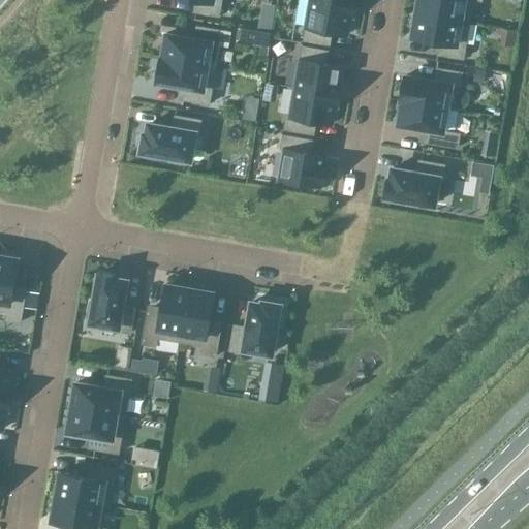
[(195,0),(193,11),(219,17),(221,0),(195,0)]
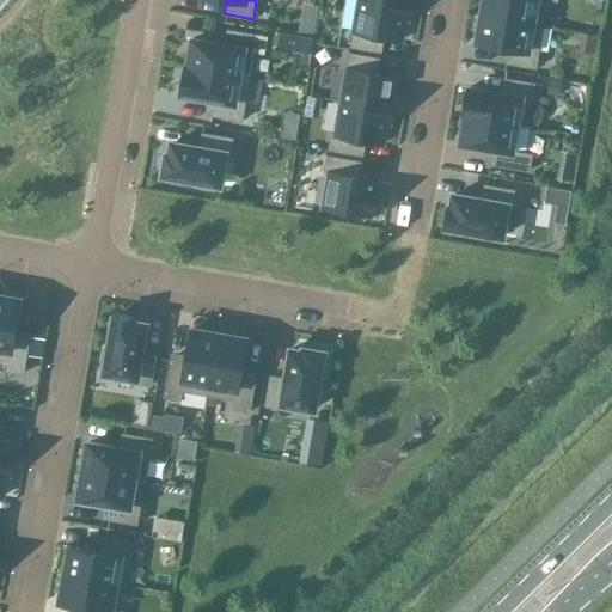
[(409,7),(369,0),(357,0),(353,31),(355,32),(352,47),(381,53),(384,37),(403,41),(407,20),(409,20),(410,13),(408,13),(409,7)]
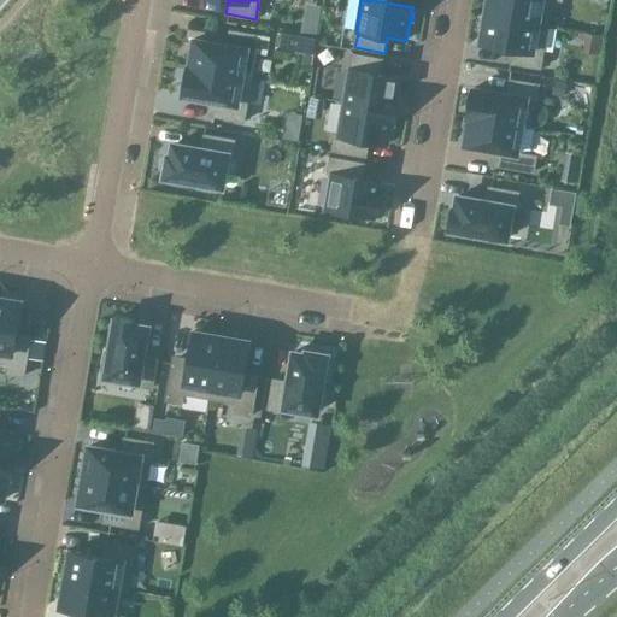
[(486,12),(486,15),(548,25),(552,0),(556,0),(562,1),(562,0),(488,0),(487,12),(486,12)]
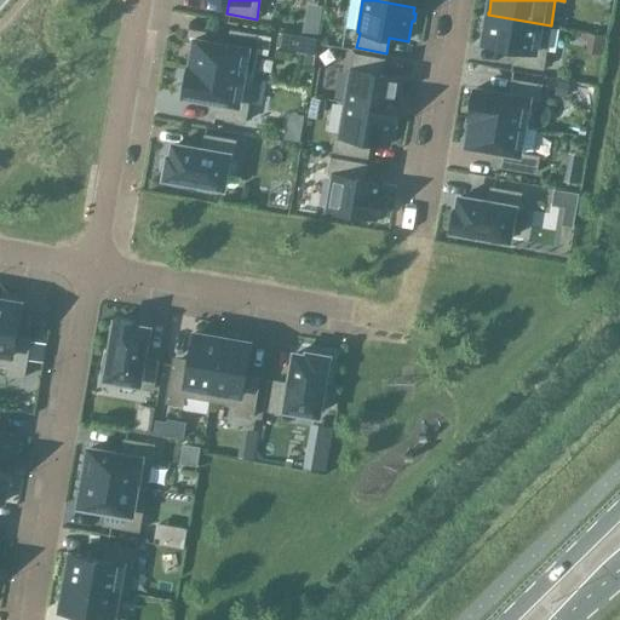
[(551,26),(488,15),(488,18),(484,44),(516,49),(514,64),(544,69),(551,26)]
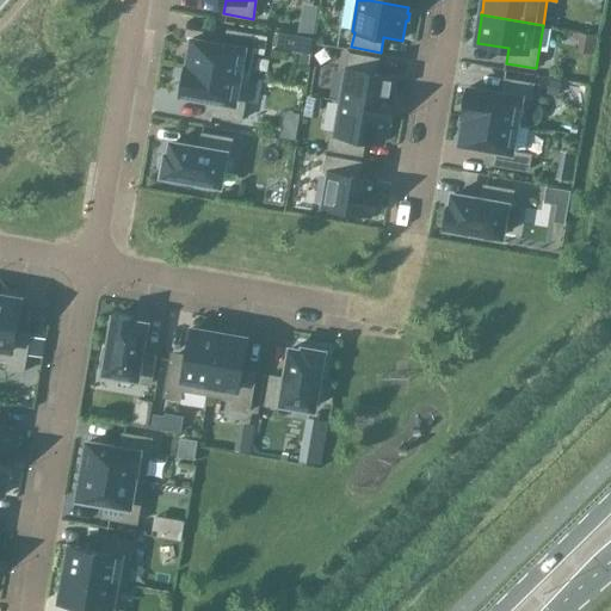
[(302,17),(300,31),(314,34),(316,19),(302,17)]
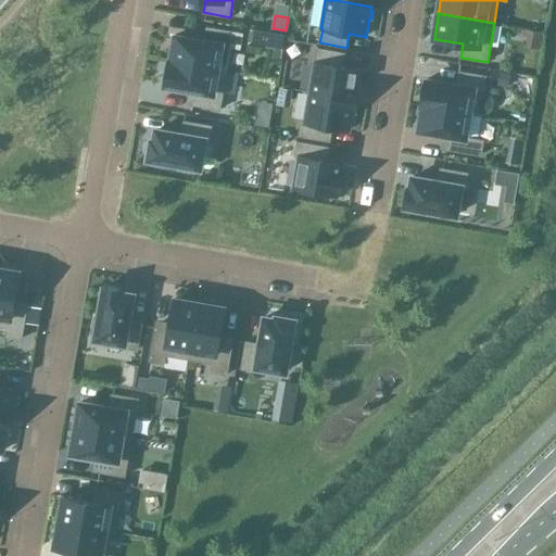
[(171,60),(171,61),(227,71),(231,47),(240,49),(243,34),(206,27),(204,41),(175,36),(172,53),(173,53),(172,60),(171,60)]
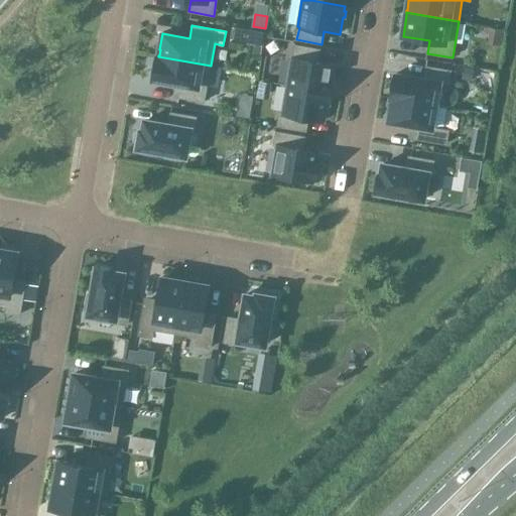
[(243,42),(245,28),(232,25),(230,39),(243,42)]
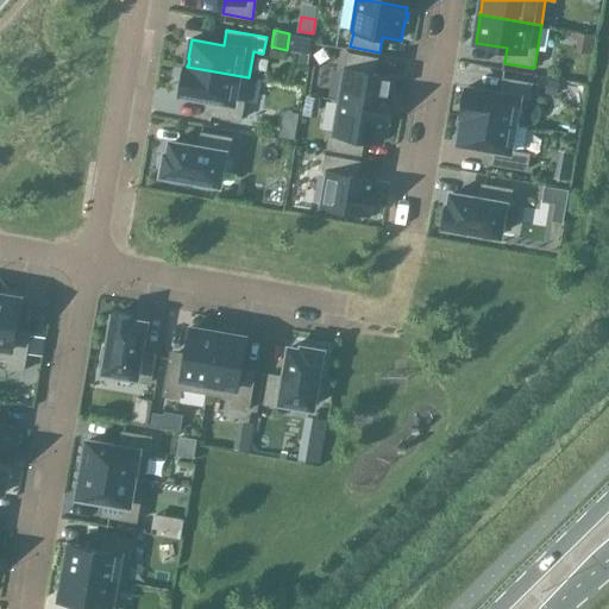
[(345,68),(339,101),(389,110),(390,104),(393,104),(394,98),(391,96),(395,76),(376,74),(378,58),(349,54),(346,68),(345,68)]
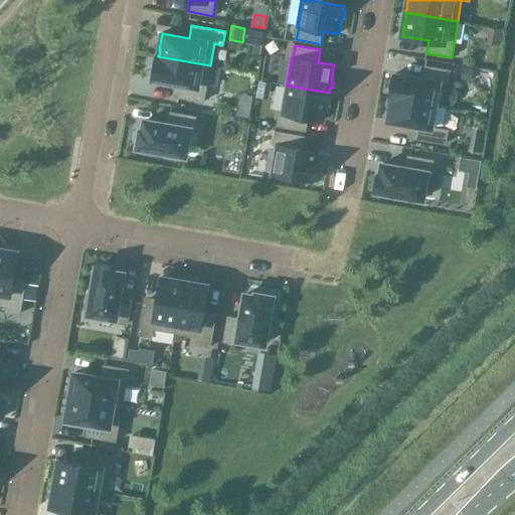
[(210,65),(158,56),(153,79),(181,84),(179,98),(204,102),(210,65)]
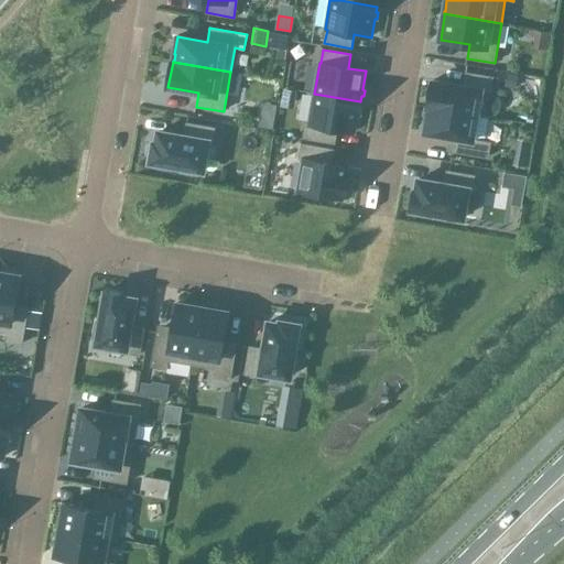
[(494,77),(466,73),(464,86),(433,80),(429,107),(476,115),(480,90),(490,93),(494,77)]
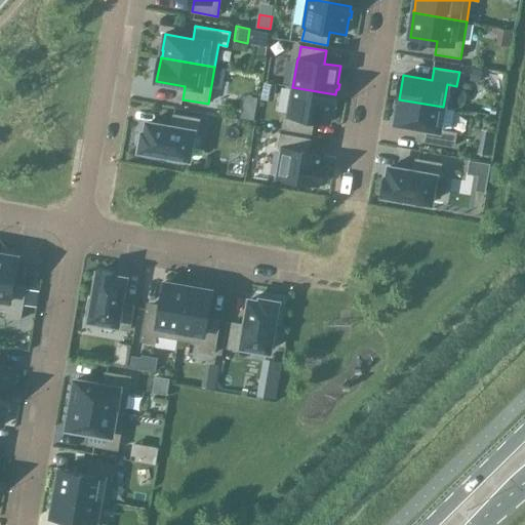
[(472,70),(471,80),(480,82),(482,72),(472,70)]
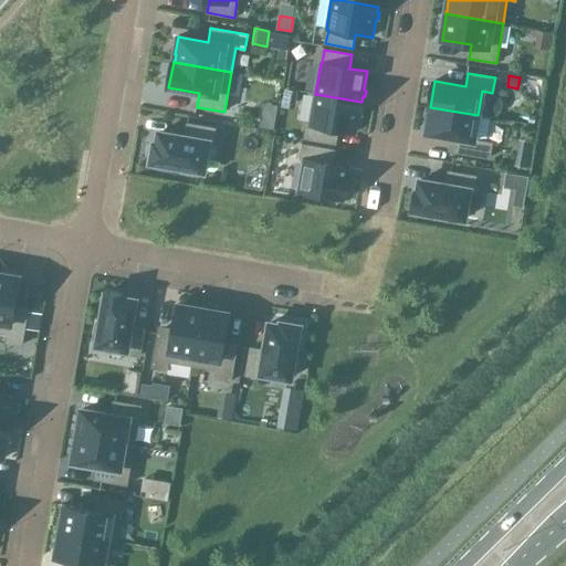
[(272,128),(279,86),(262,84),(255,125),(272,128)]
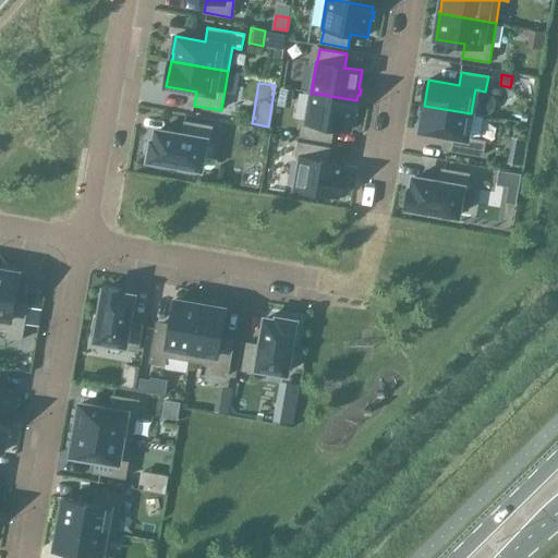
[(302,122),(300,136),(331,142),(334,129),(351,131),(354,112),(356,113),(358,107),(355,107),(356,100),(311,93),(305,122),(302,122)]
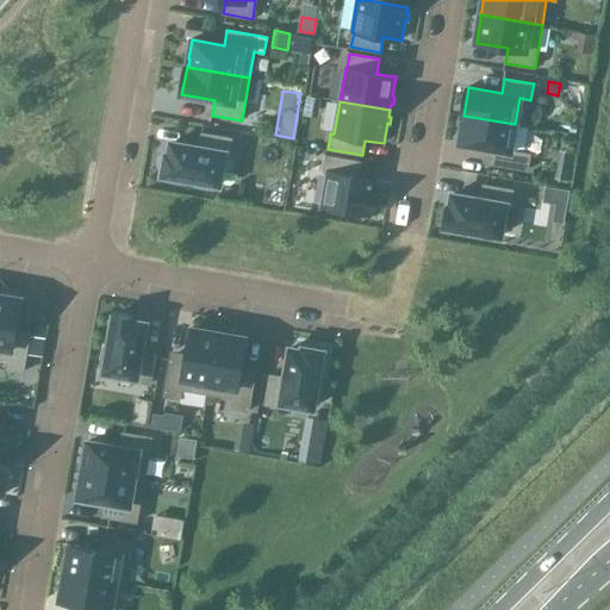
[(511,150),(515,124),(464,116),(465,117),(460,143),(492,149),(489,163),(528,170),(530,154),(511,150)]
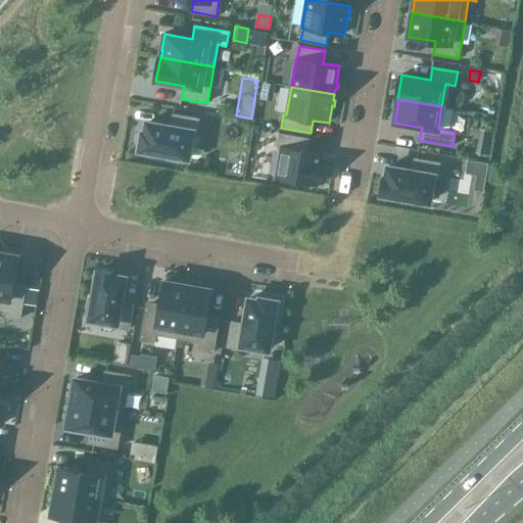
[(143,133),(140,149),(168,154),(168,158),(183,161),(184,157),(188,158),(192,132),(196,133),(199,119),(174,114),(172,127),(147,123),(145,133),(143,133)]
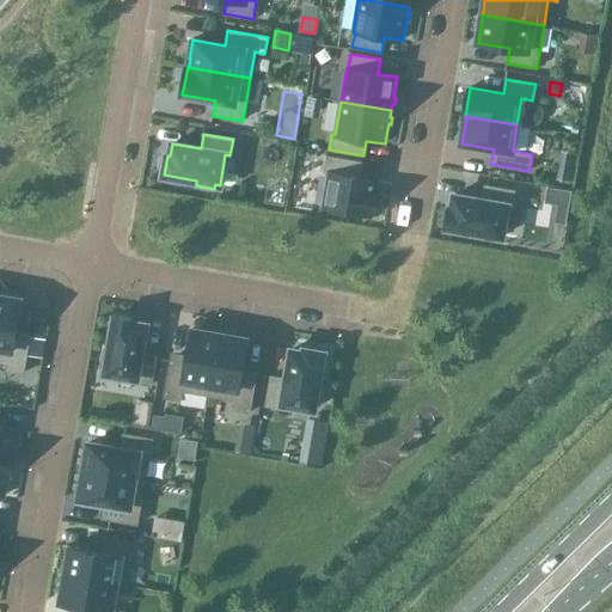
[(360,177),(362,163),(328,157),(325,172),(328,173),(323,207),(374,215),(379,189),(378,189),(379,181),(360,177)]
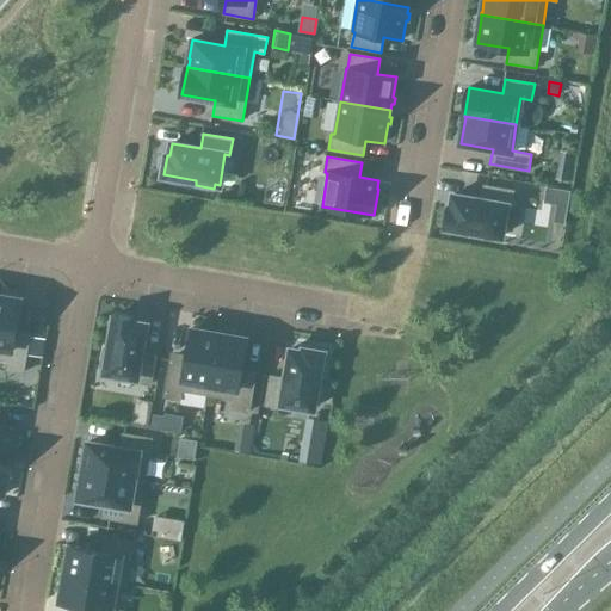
[(485,185),(482,199),(454,195),(451,208),(449,207),(445,227),(477,233),(477,236),(495,240),(497,235),(501,236),(506,205),(511,207),(514,190),(485,185)]
